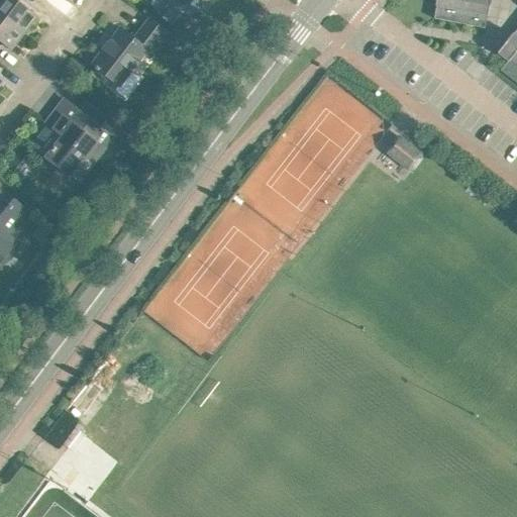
[(37,16),(21,4),(16,0),(3,0),(0,4),(0,13),(24,32),(37,16)]
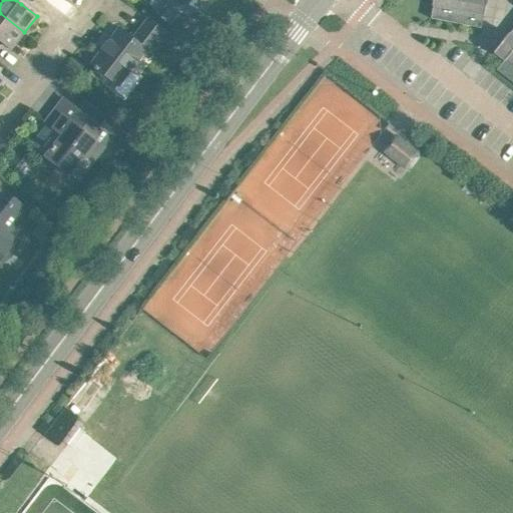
[(484,15),(487,0),(432,0),(431,5),(433,6),(430,19),(480,28),(483,15),(484,15)]
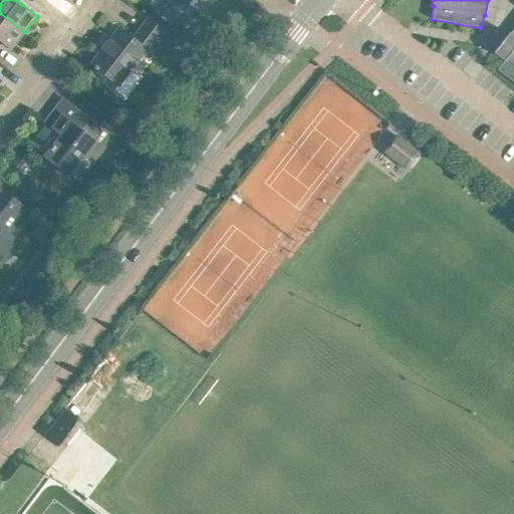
[(24,32),(0,13),(0,41),(11,50),(24,32)]
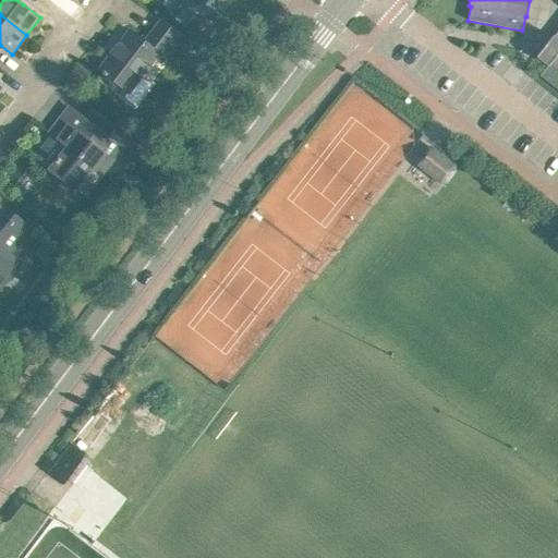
[(129,93),(158,56),(164,60),(181,37),(160,21),(144,43),(129,32),(99,70),(102,72),(101,74),(106,77),(107,75),(129,93)]
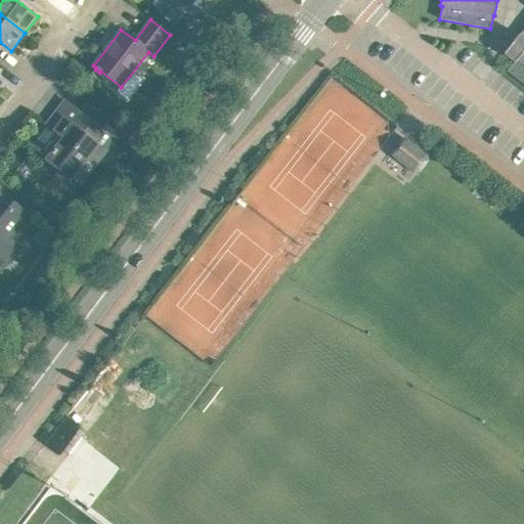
[(202,35),(198,40),(210,50),(220,38),(215,34),(202,35)]
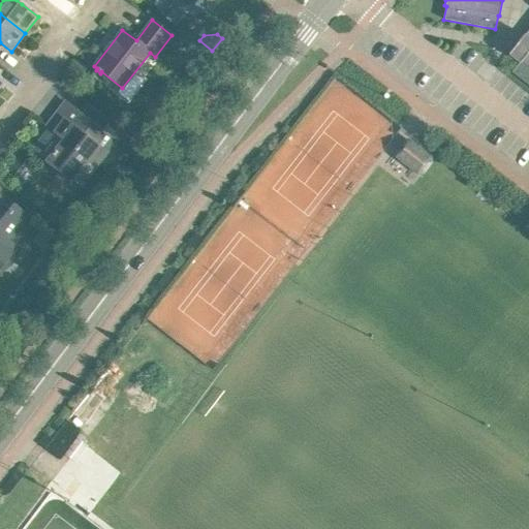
[(528,37),(525,35),(524,34),(508,54),(520,62),(511,72),(528,86),(528,37)]
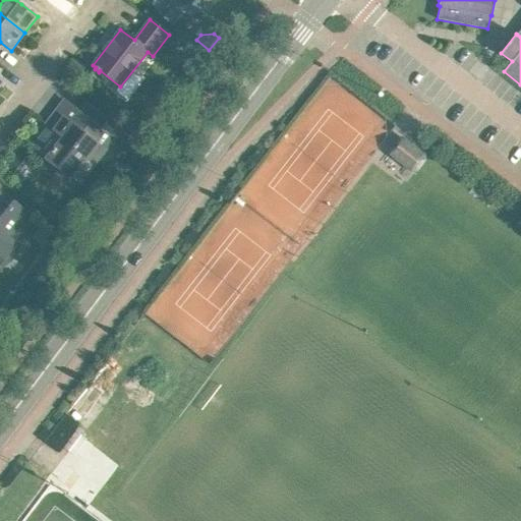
[(51,126),(35,147),(48,158),(47,160),(70,177),(71,176),(91,151),(99,157),(112,139),(129,153),(135,143),(85,102),(78,112),(65,101),(55,113),(63,119),(55,129),(51,126)]
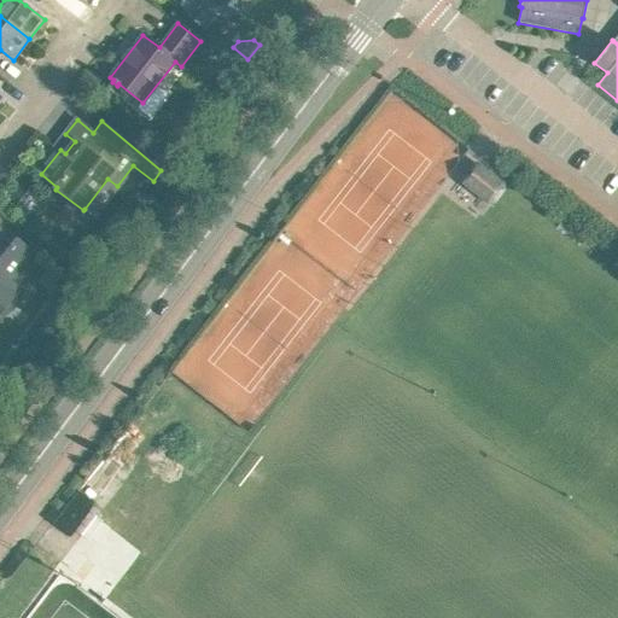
[(501,185),(477,165),(471,165),(462,178),(464,182),(488,202),(494,202),(502,191),(501,185)]
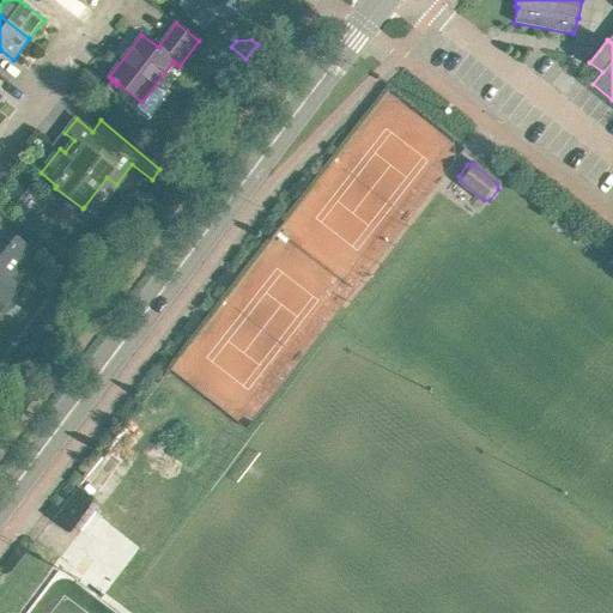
[(10,280),(32,252),(13,237),(10,242),(0,234),(0,309),(2,311),(20,289),(10,280)]
